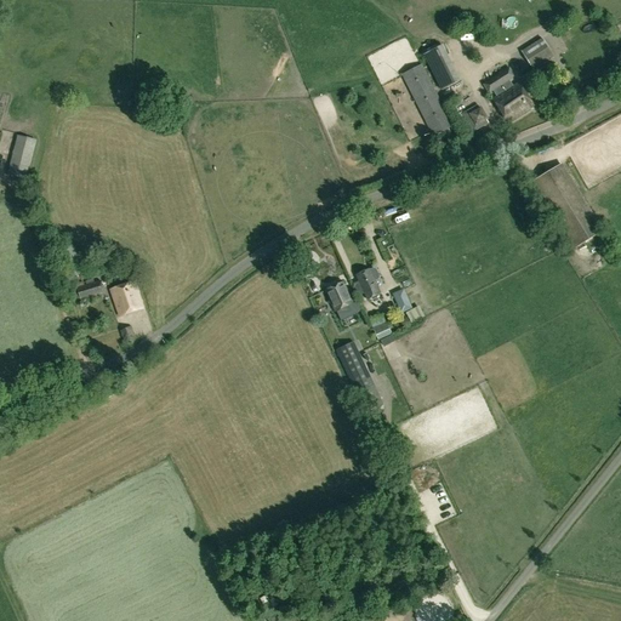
[(522,52),(534,72),(554,58),(542,39),(522,52)]
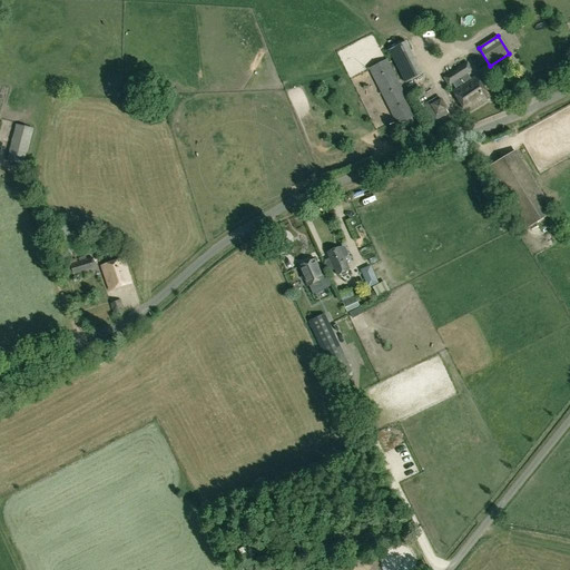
[(405,84),(423,75),(405,42),(389,51),(405,84)]
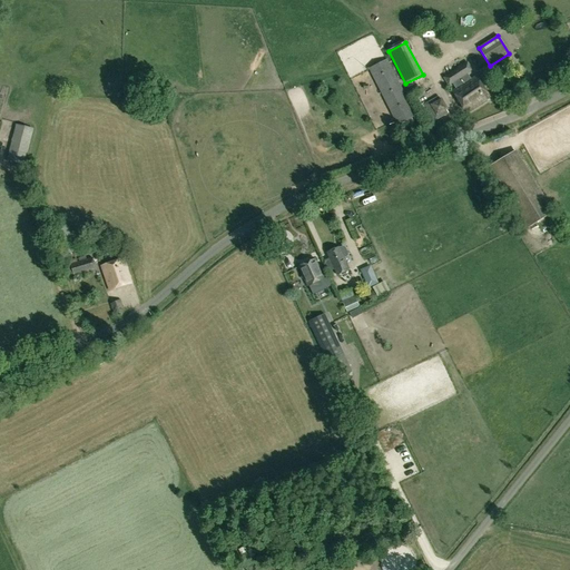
[(369,69),(397,126),(416,116),(387,60),(369,69)]
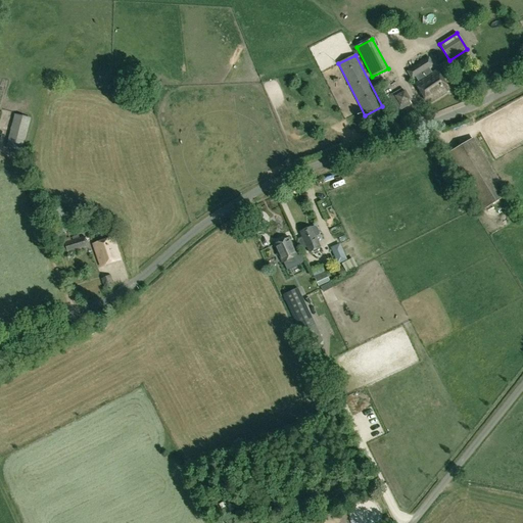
[(408,72),(412,79),(418,76),(422,82),(416,86),(428,104),(449,90),(437,72),(433,75),(429,67),(433,65),(429,58),(408,72)]
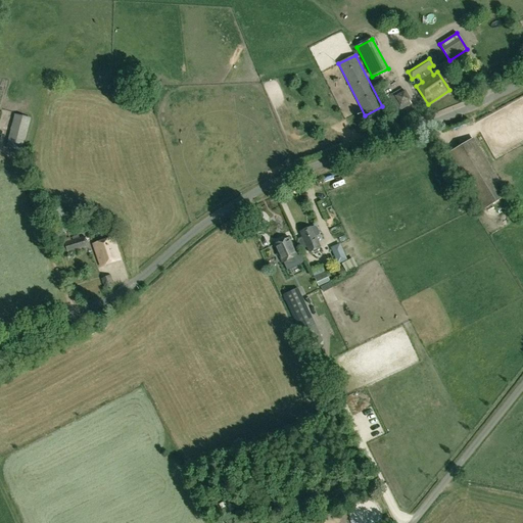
[(412,104),(402,89),(390,96),(398,111),(412,104)]
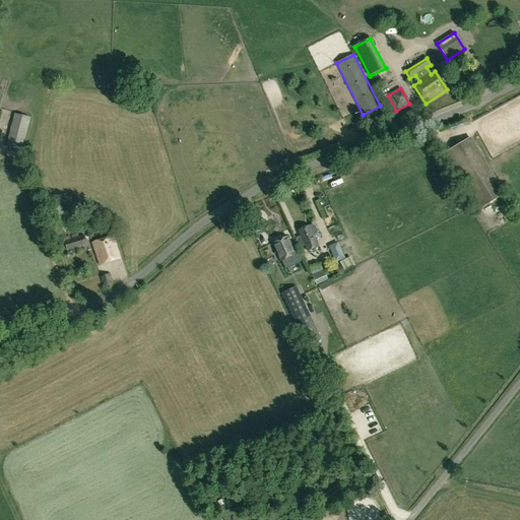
[(30,118),(14,114),(6,147),(22,150),(30,118)]
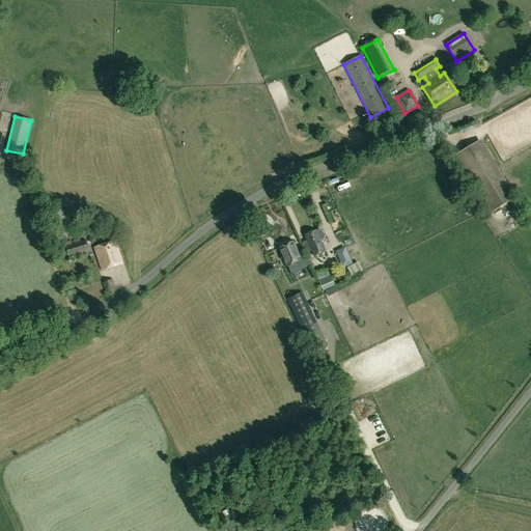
[(481,140),(456,156),(491,213),(515,197),(481,140)]
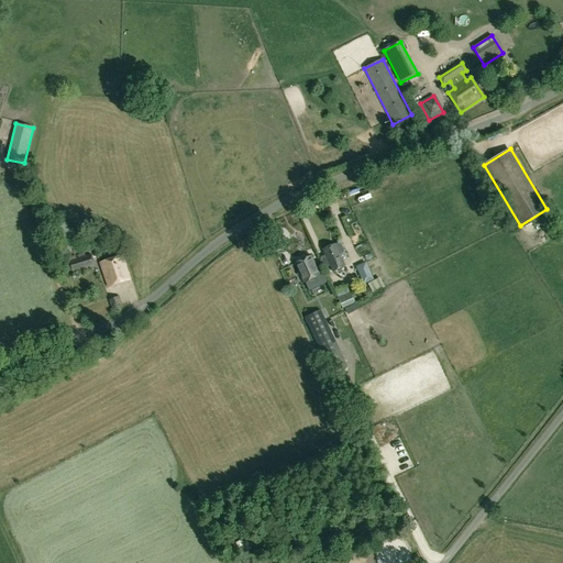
[(350,185),(354,195),(363,190),(359,180),(350,185)]
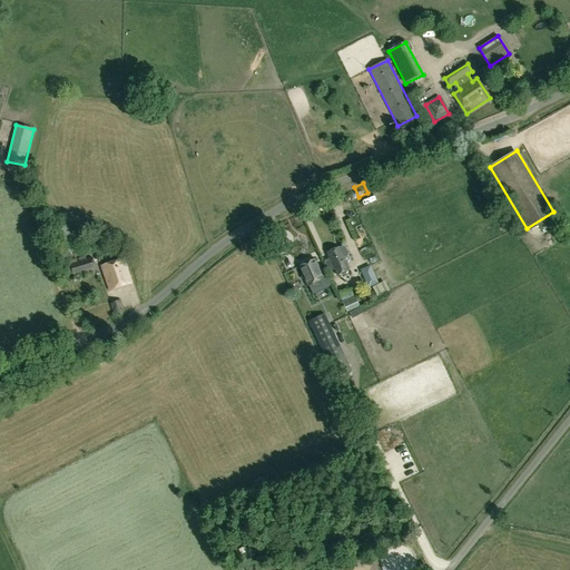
[(346,264),(340,248),(327,254),(334,269),(335,269),(337,275),(349,269),(346,264)]
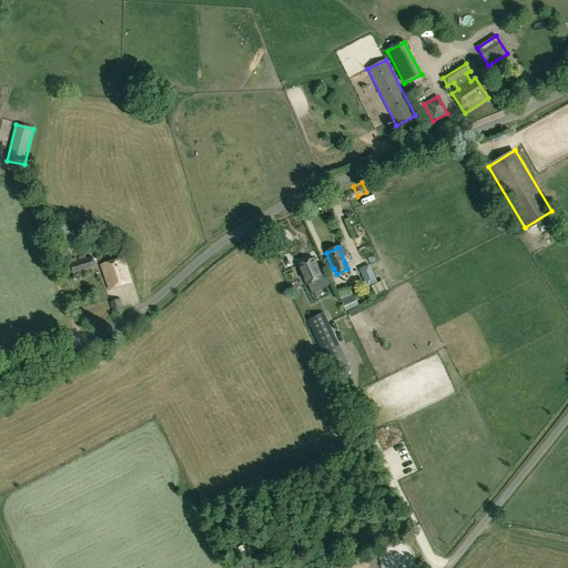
[(75,257),(69,260),(73,274),(95,267),(92,256),(87,259),(85,255),(79,257),(79,261),(77,262),(75,257)]
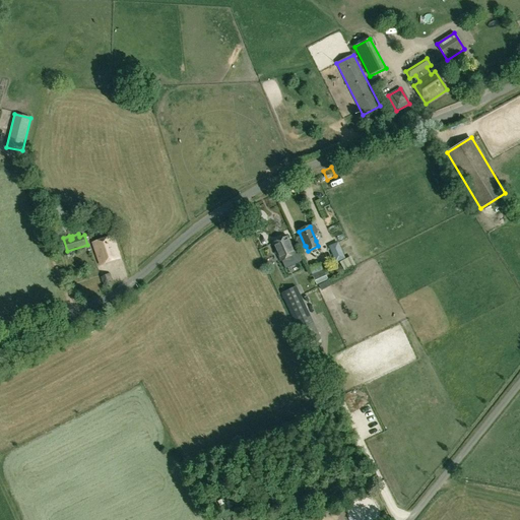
[(100,265),(119,259),(113,237),(93,243),(100,265)]
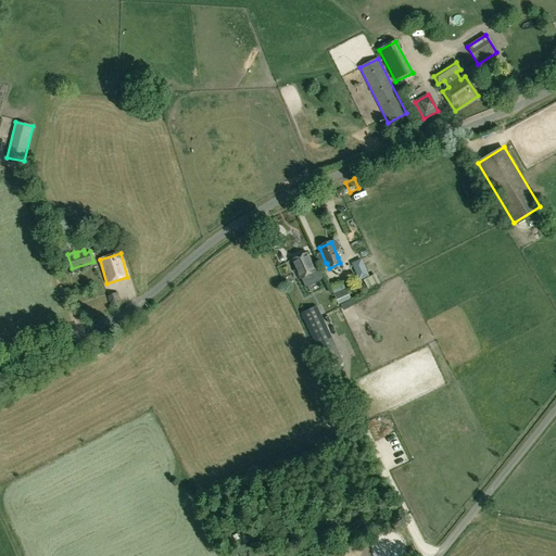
[(292,261),(295,267),(301,280),(316,273),(307,253),(292,261)]
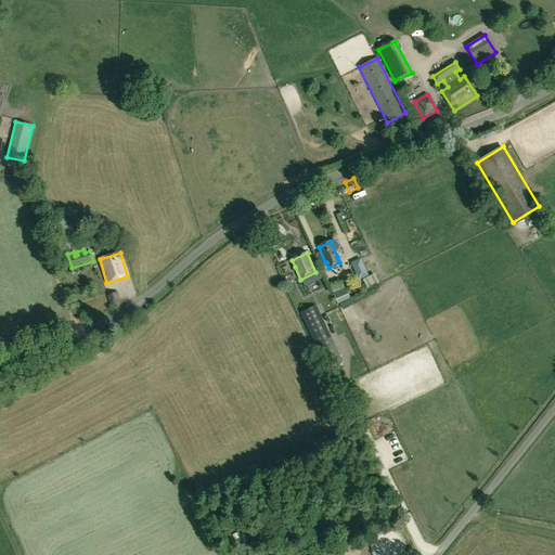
[(374,274),(362,280),(368,289),(379,283),(374,274)]
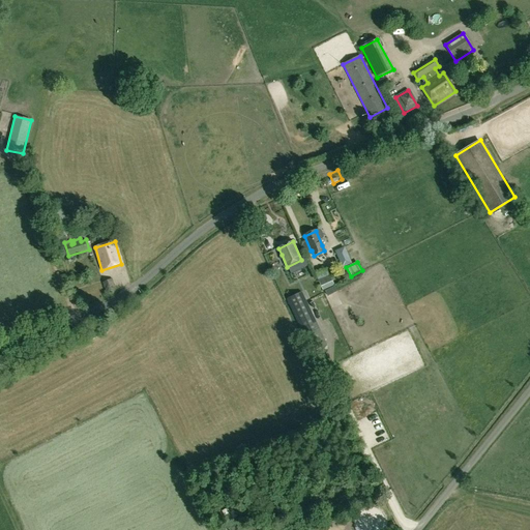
[(299,271),(305,284),(307,289),(308,289),(311,295),(323,290),(334,285),(330,275),(317,283),(315,280),(310,267),(299,271)]
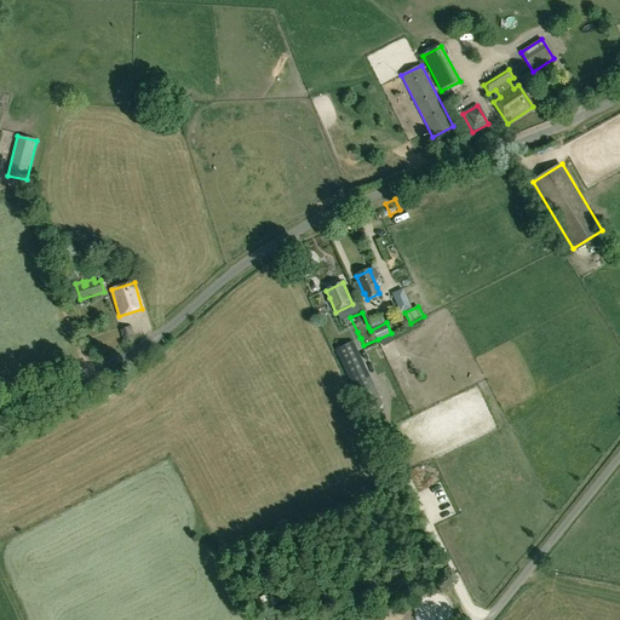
[(124,343),(136,339),(132,327),(120,331),(124,343)]
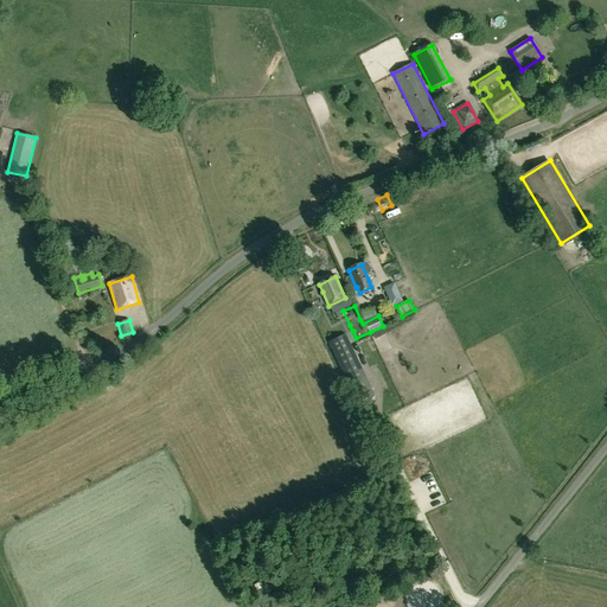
[(374,395),(345,336),(327,343),(357,403),(374,395)]
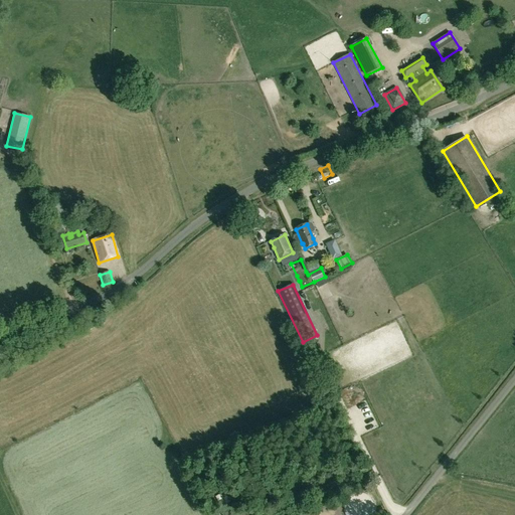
[(351,391),(352,396),(363,393),(362,388),(351,391)]
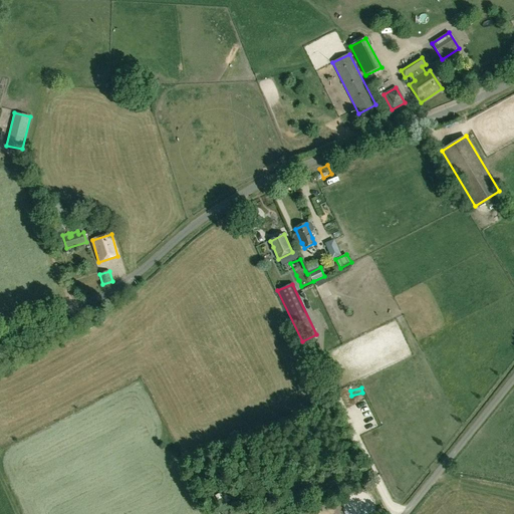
[(227,495),(225,491),(217,495),(220,499),(218,500),(221,507),(224,513),(225,513),(234,510),(230,502),(227,496),(227,495)]
